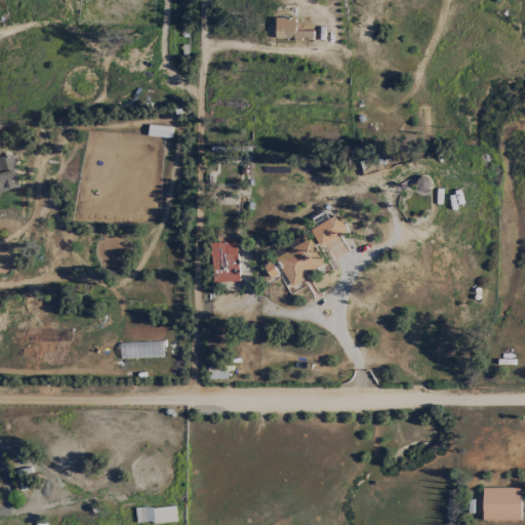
[(296,18),(275,18),(275,39),(313,40),(313,32),(296,32),(296,18)]
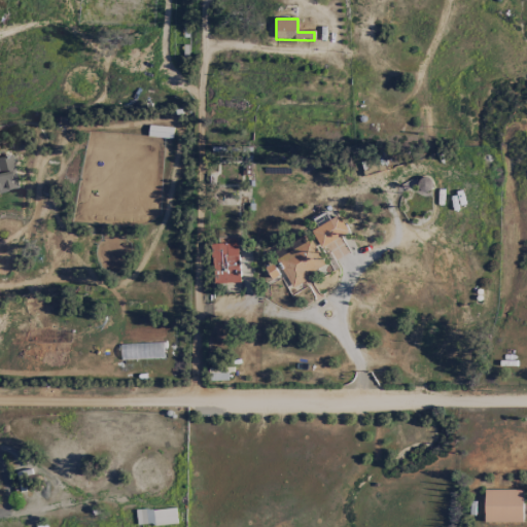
[(0,191),(19,189),(11,154),(0,156),(0,191)]
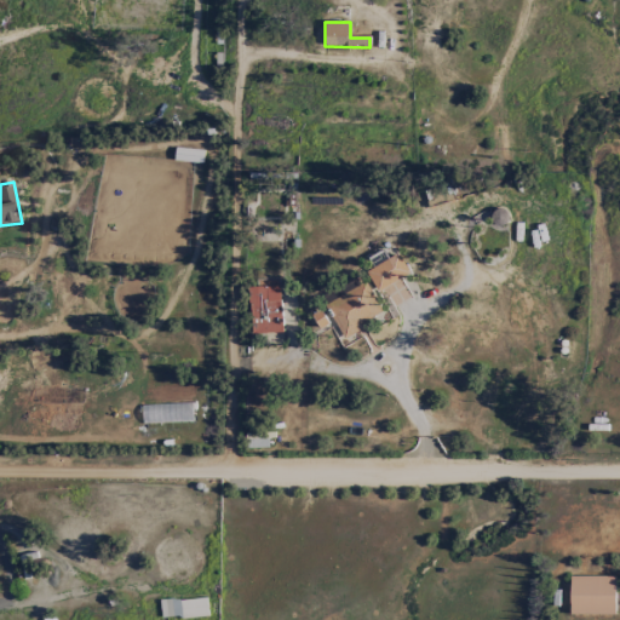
[(366,270),(377,291),(409,275),(400,254),(366,270)]
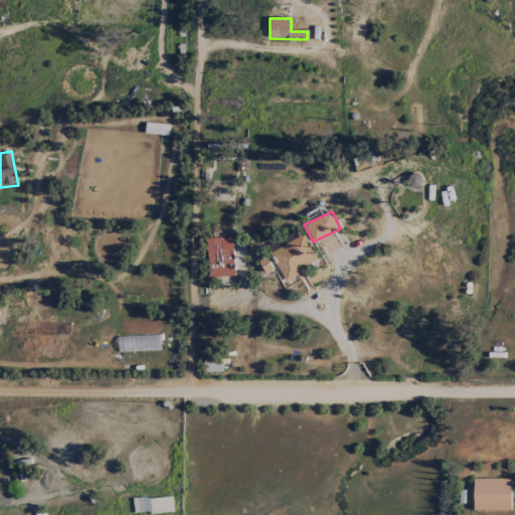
[(318,260),(304,234),(271,253),(287,282),(305,272),(302,268),(318,260)]
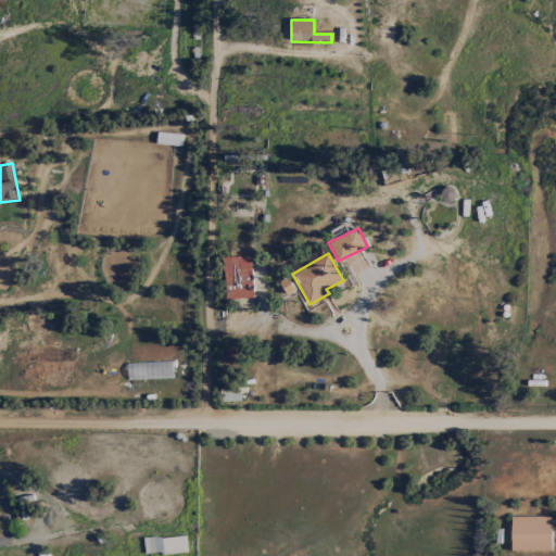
[(253,299),(252,257),(224,258),(226,300),(253,299)]
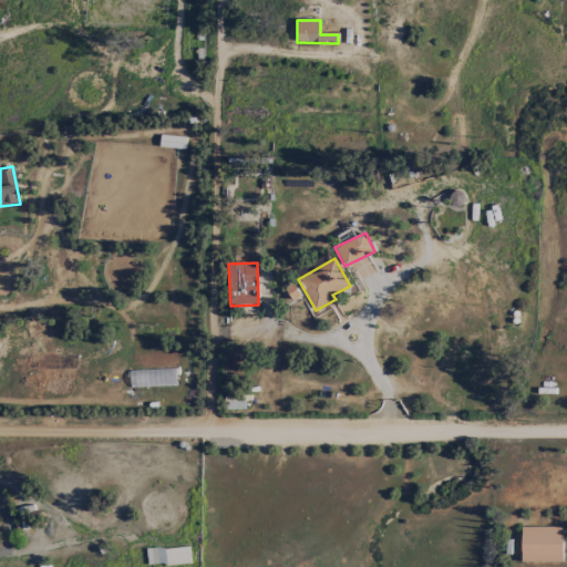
[(563,528),(521,528),(521,562),(562,563),(563,528)]
